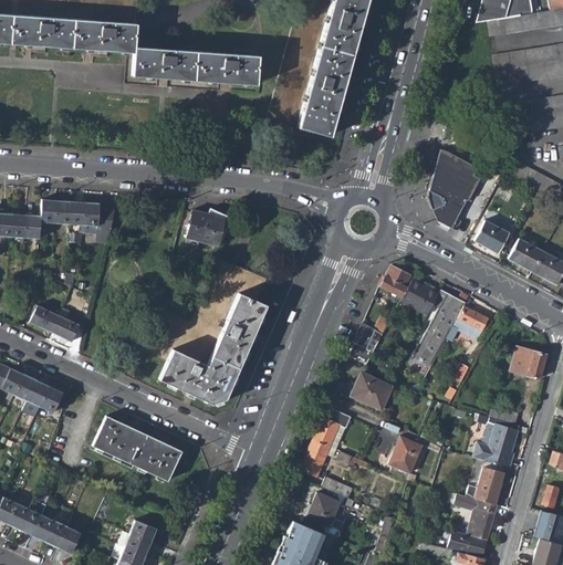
[(0,0),(0,41),(135,52),(134,74),(258,84),(260,55),(136,45),(138,0),(0,0)]
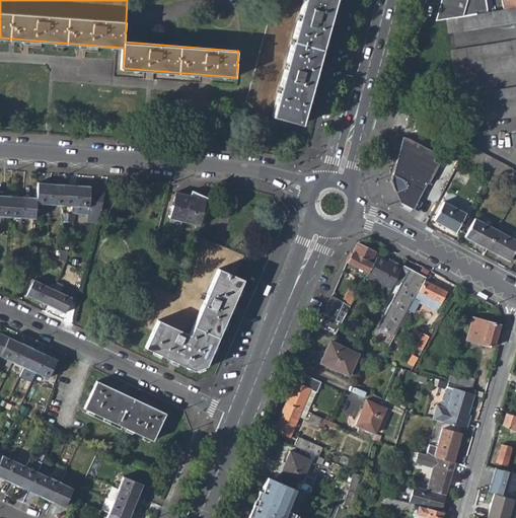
[(277,0),(247,107),(303,124),(337,0),(277,0)]
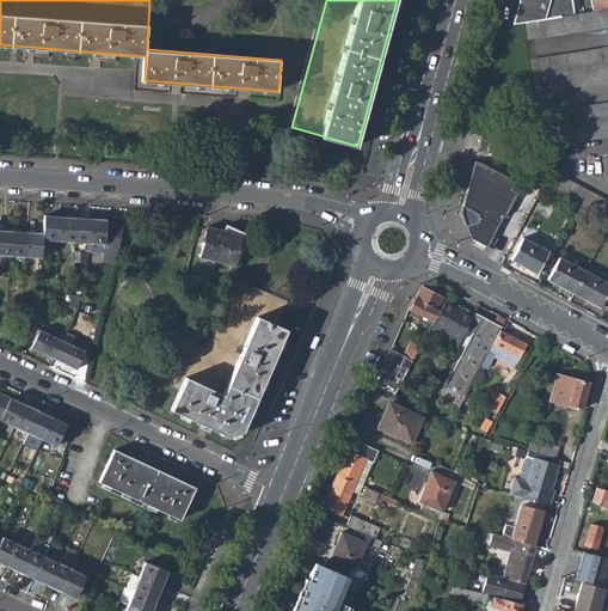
[(521,0),(515,25),(528,24),(569,17),(577,16),(575,0),(521,0)]
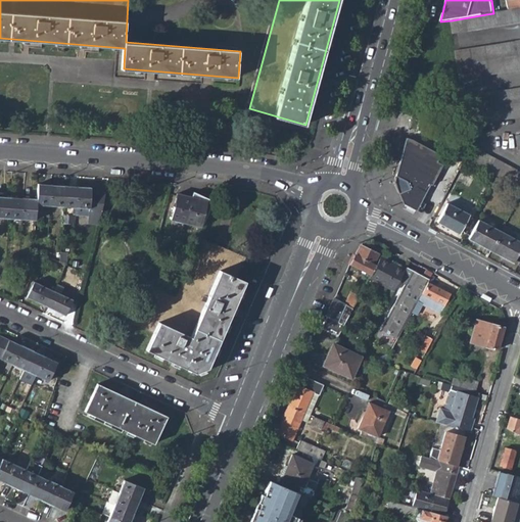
[(519,2),(508,4),(509,11),(519,9),(519,2)]
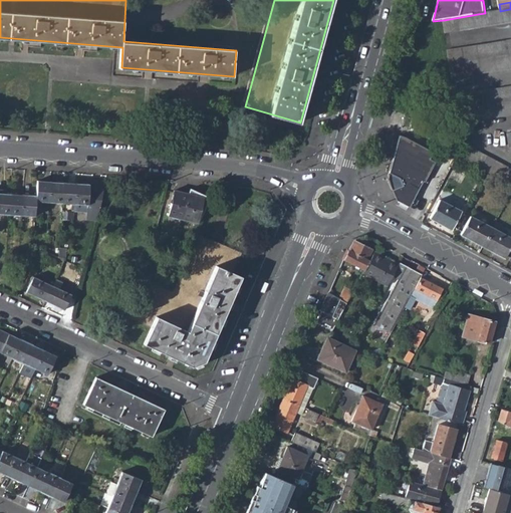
[(478,14),(444,20),(446,34),(510,23),(510,9),(500,11),(485,13),(478,14)]
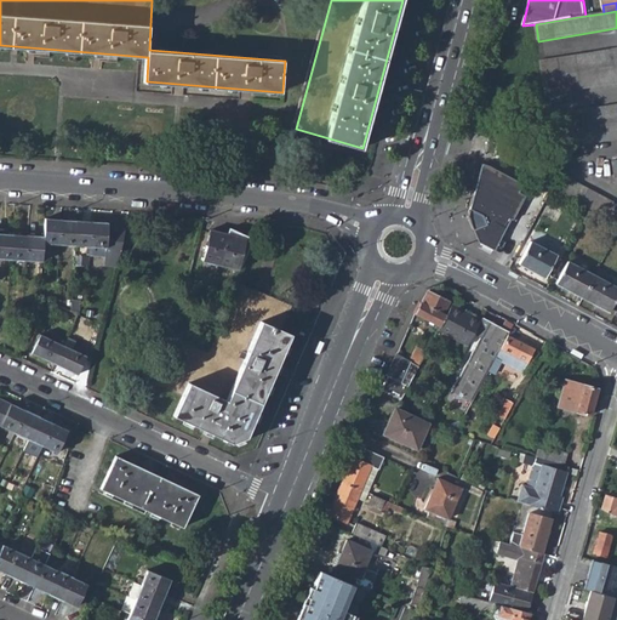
[(616,49),(542,61),(547,96),(616,84),(616,49)]
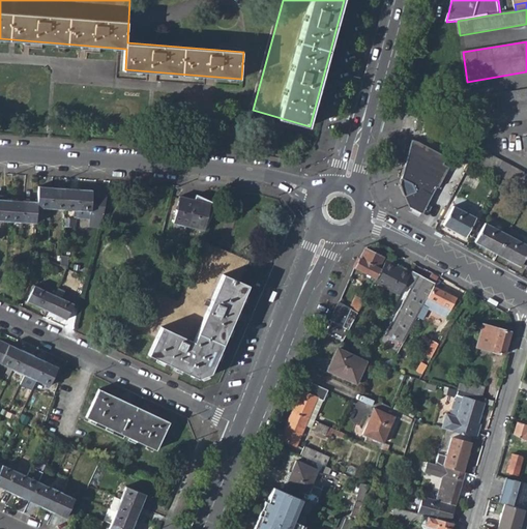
[(526,89),(469,98),(473,127),(526,119),(526,89)]
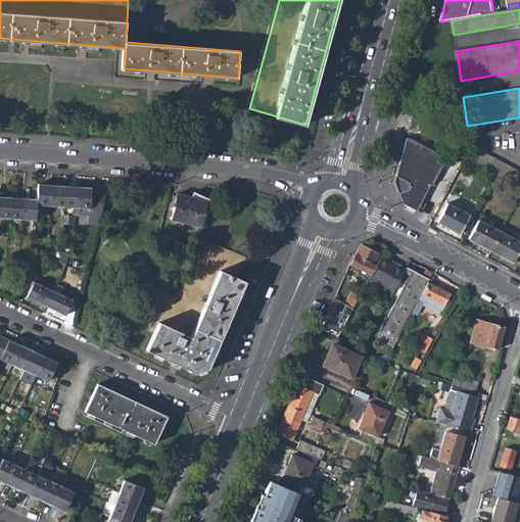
[(433,186),(443,165),(438,161),(441,155),(413,140),(408,139),(397,177),(408,182),(411,189),(400,193),(405,204),(418,211),(419,208),(432,185),(433,186)]
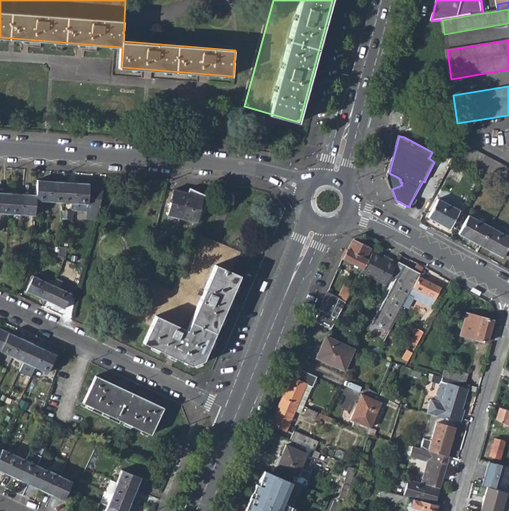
[(453,154),(508,183),(508,167),(460,142),(453,154)]
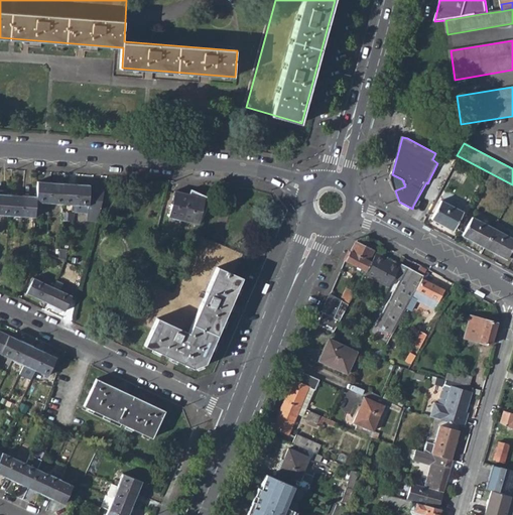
[(92,187),(92,185),(39,181),(38,197),(0,194),(0,215),(36,218),(38,203),(51,204),(76,206),(76,213),(89,214),(90,214),(90,210),(103,211),(108,189),(92,187)]
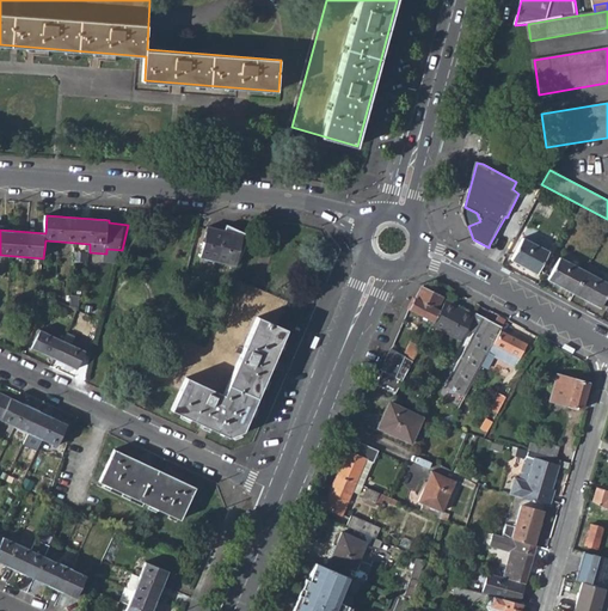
[(209,227),(202,258),(239,267),(253,236),(247,232),(232,230),(227,227),(226,231),(209,227)]
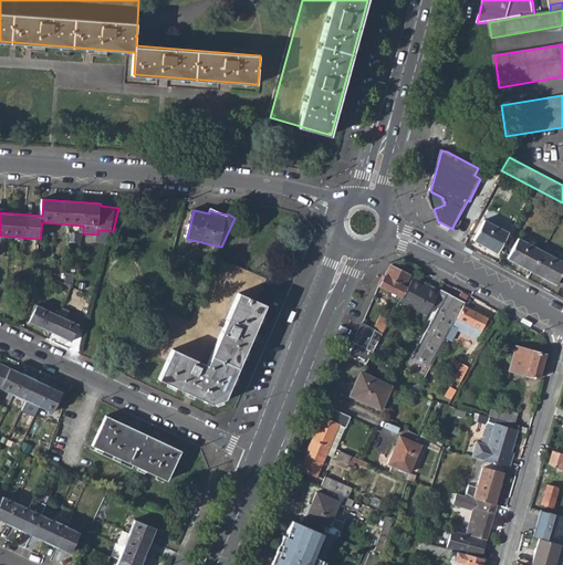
[(476,241),(499,253),(509,233),(486,221),(476,241)]
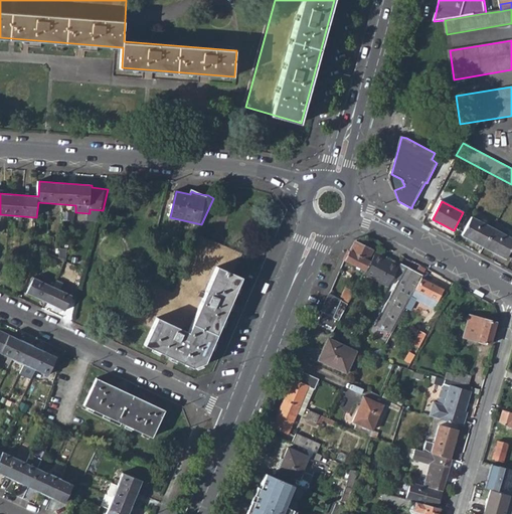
[(49,227),(58,228),(59,215),(63,215),(64,204),(51,203),(49,227)]
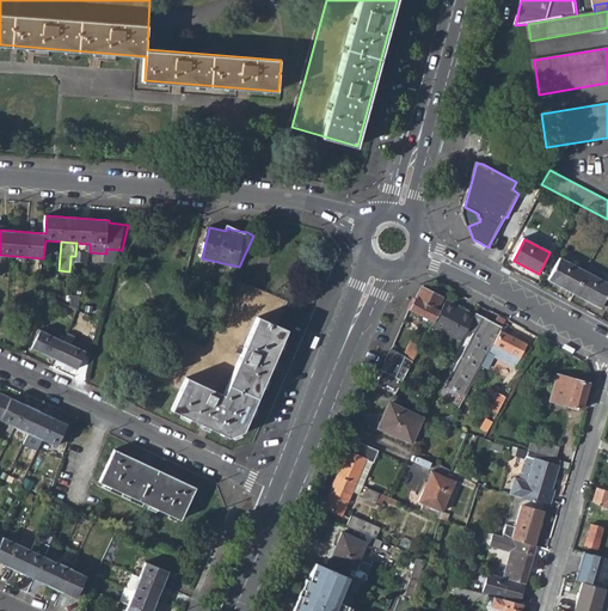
[(106,254),(105,254),(104,263),(118,264),(122,250),(106,249),(106,254)]
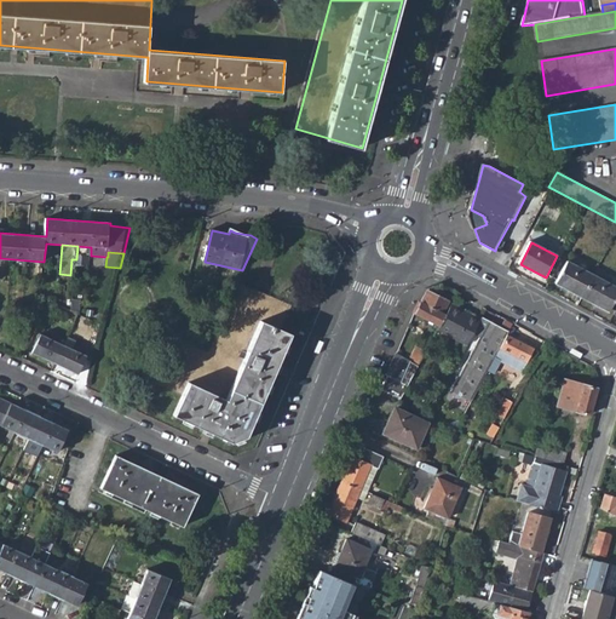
[(557,284),(583,298),(596,276),(568,262),(557,284)]
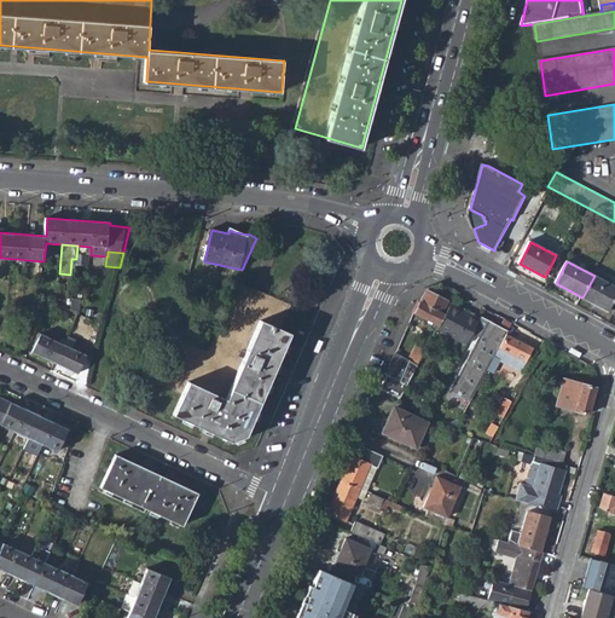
[(582,298),(609,311),(614,300),(614,286),(595,276),(582,298)]
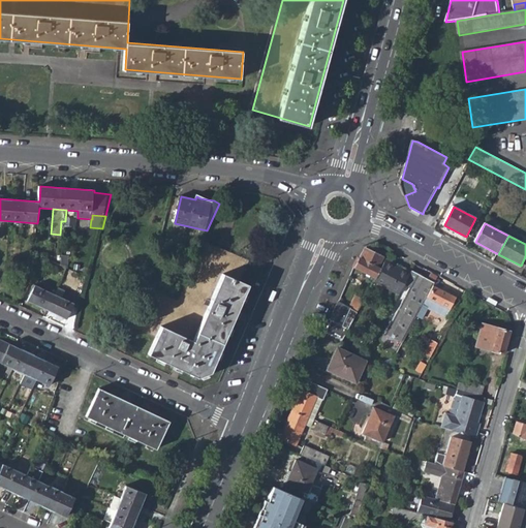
[(150,354),(198,378),(213,373),(250,285),(241,282),(250,261),(208,243),(180,301),(149,286),(130,325),(158,338),(150,354)]
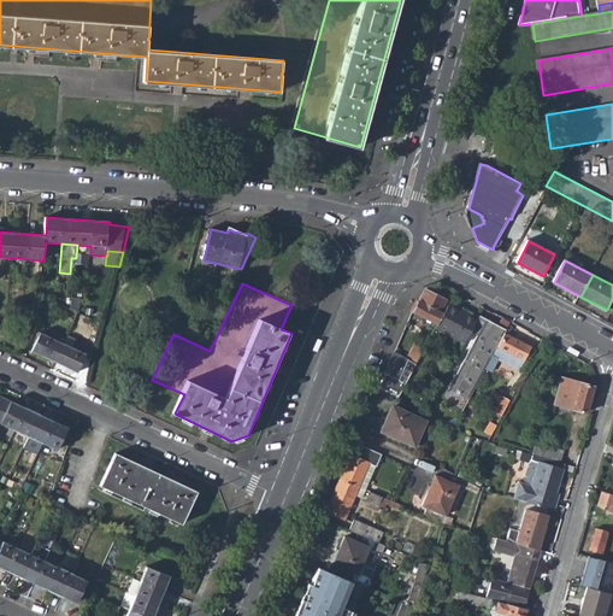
[(416,315),(440,327),(446,316),(443,315),(449,303),(426,292),(416,315)]
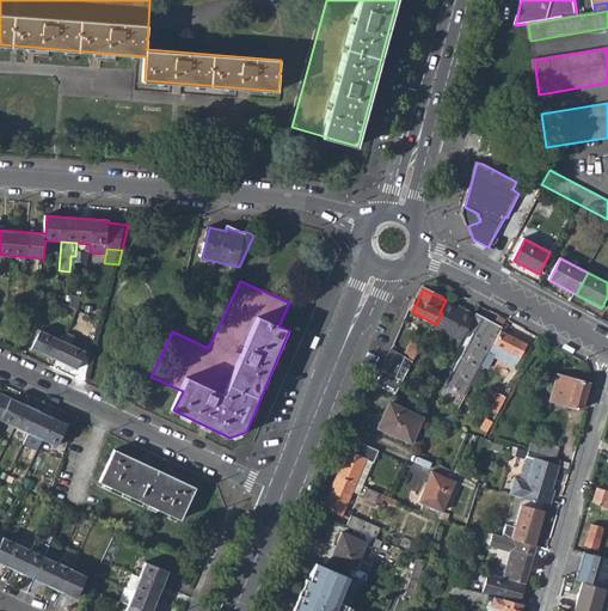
[(470,331),(477,317),(449,301),(442,313),(436,324),(435,327),(464,342),(470,331)]
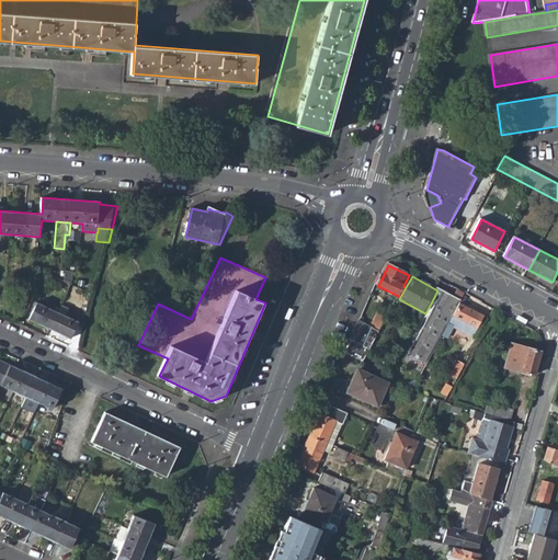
[(431,304),(435,307),(444,290),(439,287),(437,290),(431,304)]
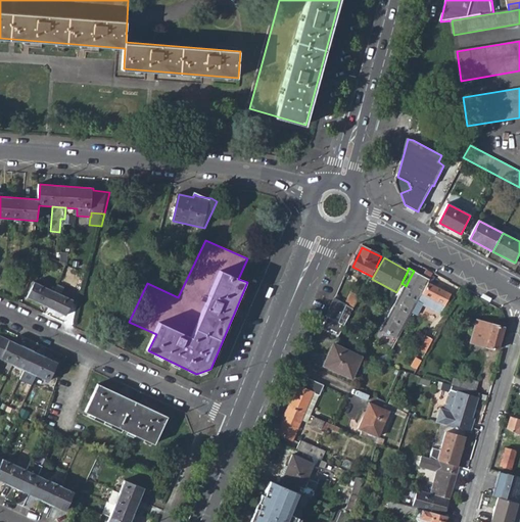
[(431,281),(414,271),(406,286),(382,330),(399,340),(415,312),(430,282),(431,281)]
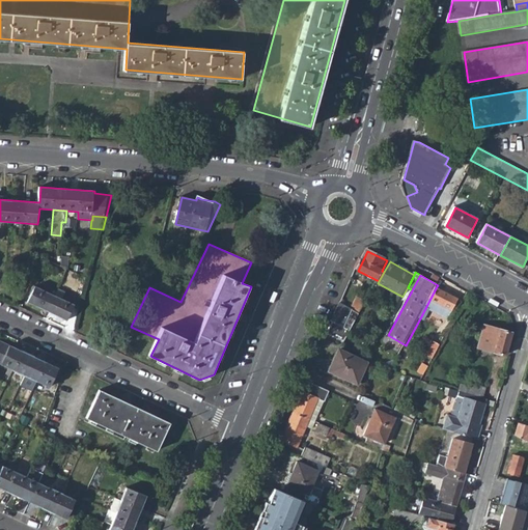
[(51,286),(59,289),(62,282),(54,279),(51,286)]
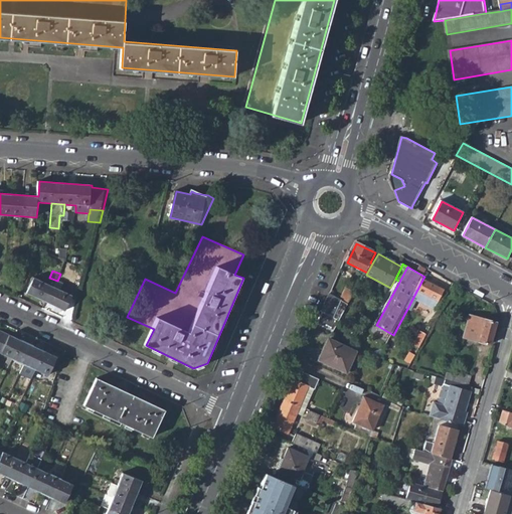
[(423,278),(408,307),(413,310),(419,299),(437,308),(447,290),(423,278)]
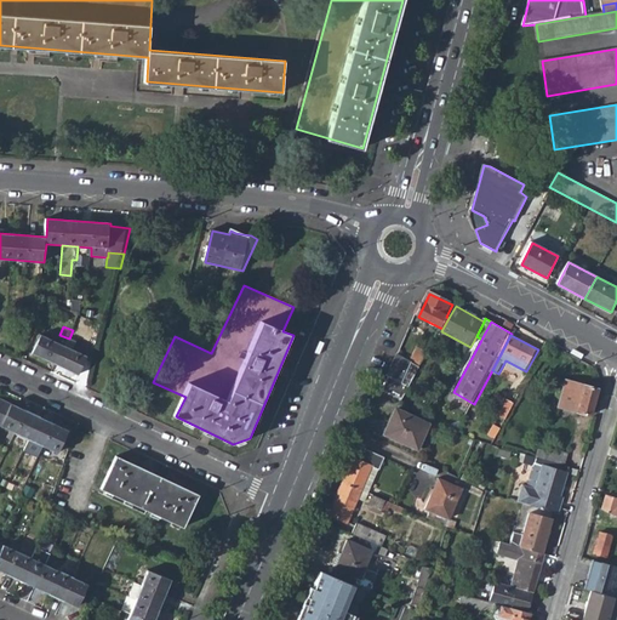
[(35,354),(57,365),(66,346),(43,336),(35,354)]
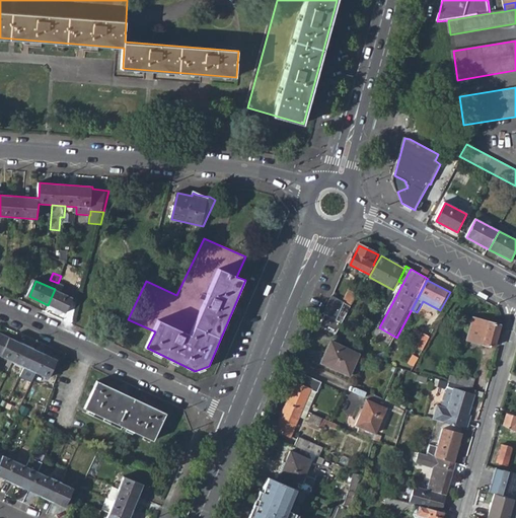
[(276,287),(271,285),(267,295),(269,296),(271,297),(276,287)]
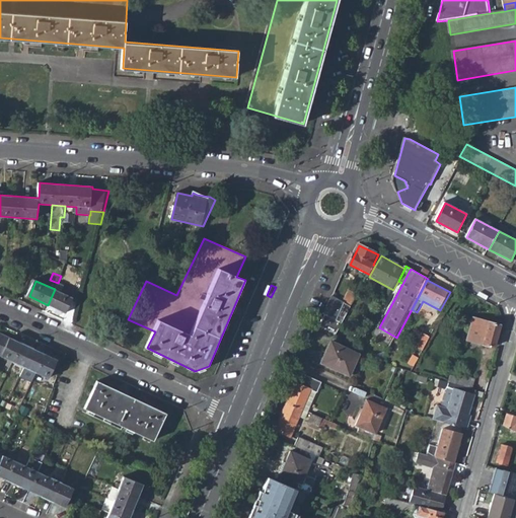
[(74,298),(55,289),(48,305),(67,313),(74,298)]
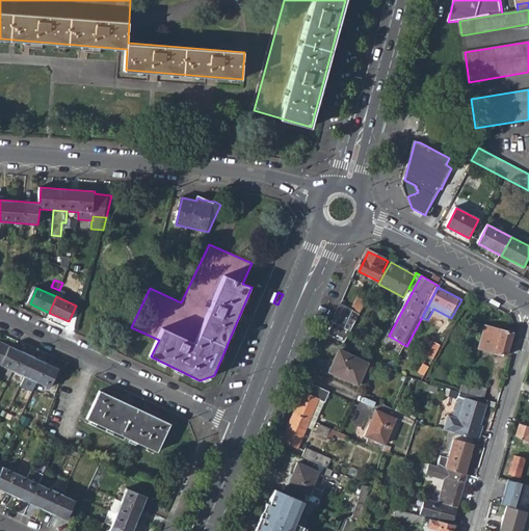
[(362,316),(368,303),(360,298),(353,311),(362,316)]
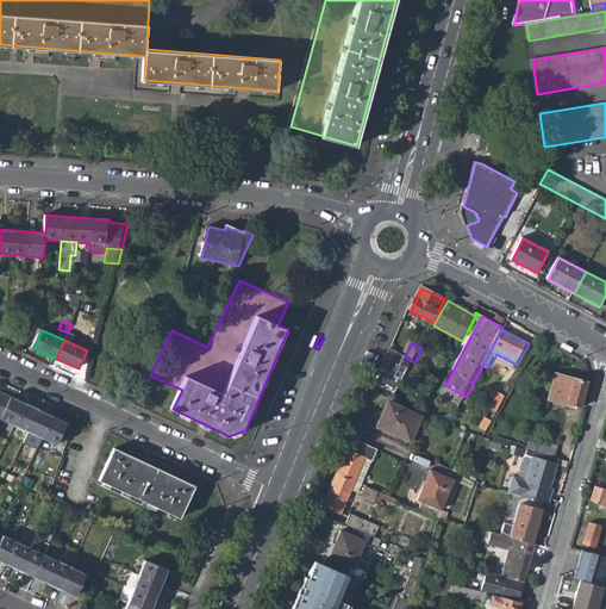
[(567,343),(563,348),(574,354),(578,349),(567,343)]
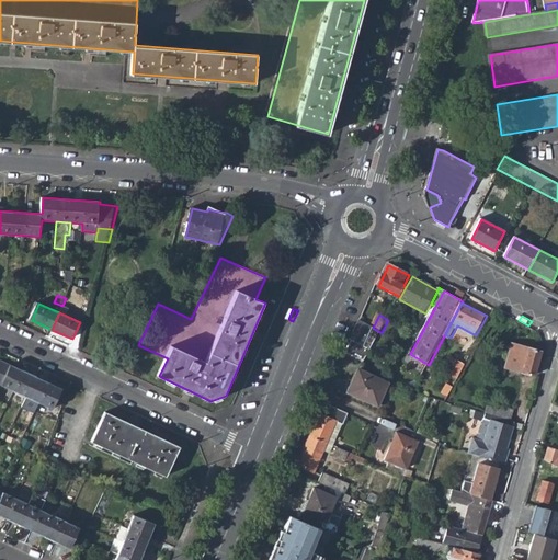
[(345,354),(364,364),(372,351),(352,340),(345,354)]
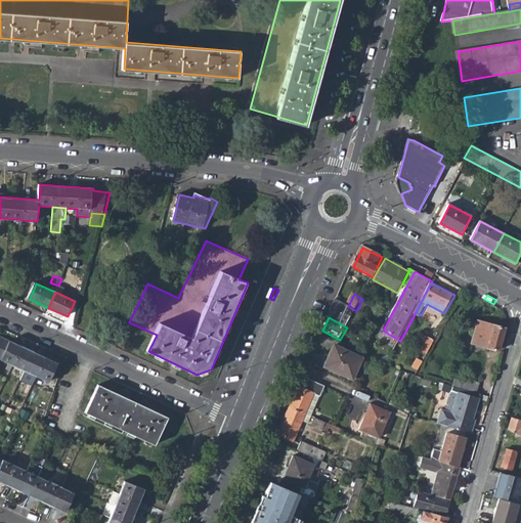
[(470,343),(495,351),(503,330),(476,321),(470,343)]
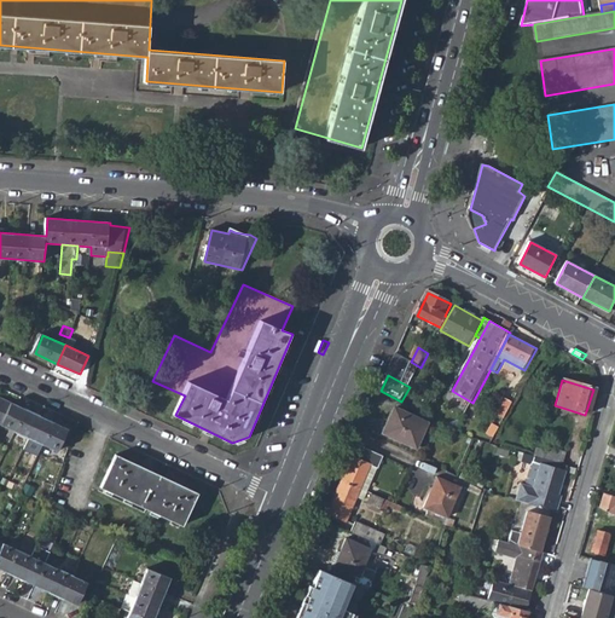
[(70,429),(0,396),(0,423),(33,439),(45,445),(59,452),(70,429)]
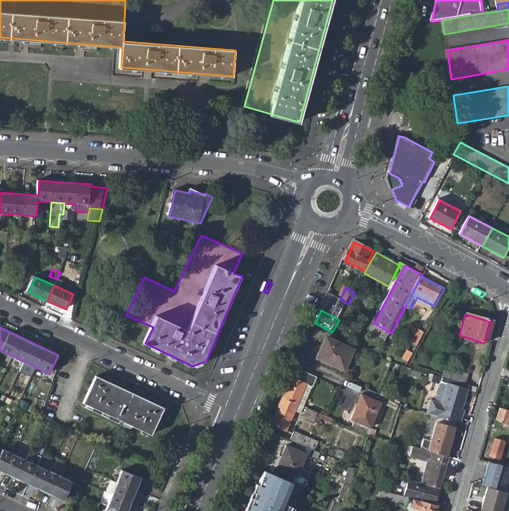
[(413,341),(419,344),(426,331),(420,327),(413,341)]
